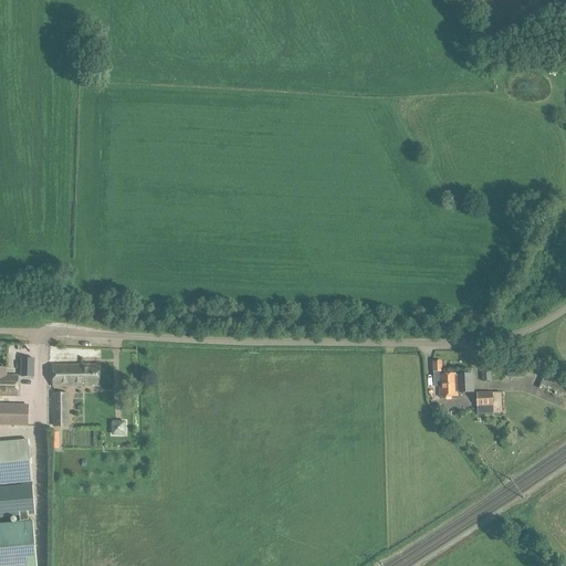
[(549,72),(558,72),(557,61),(548,62),(549,72)]
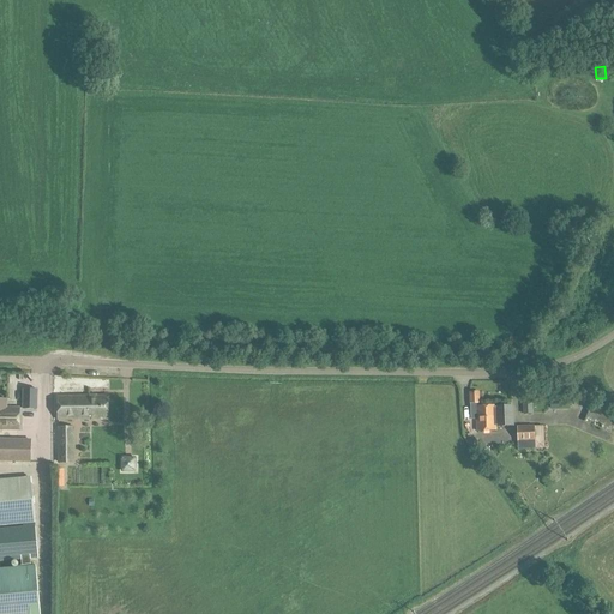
[(54,375),(54,387),(109,389),(109,375),(54,375)]
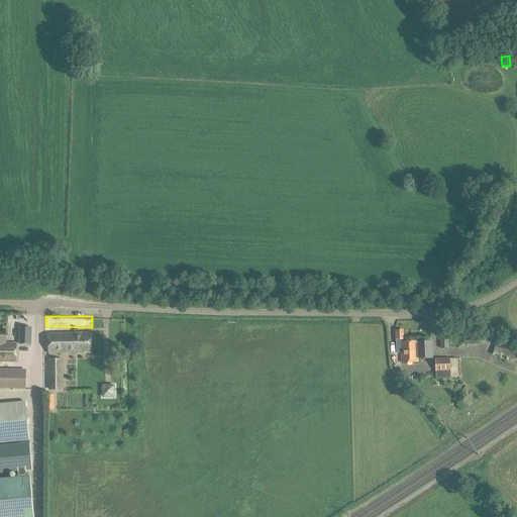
[(19,328),(19,338),(19,344),(31,345),(32,328),(19,328)]
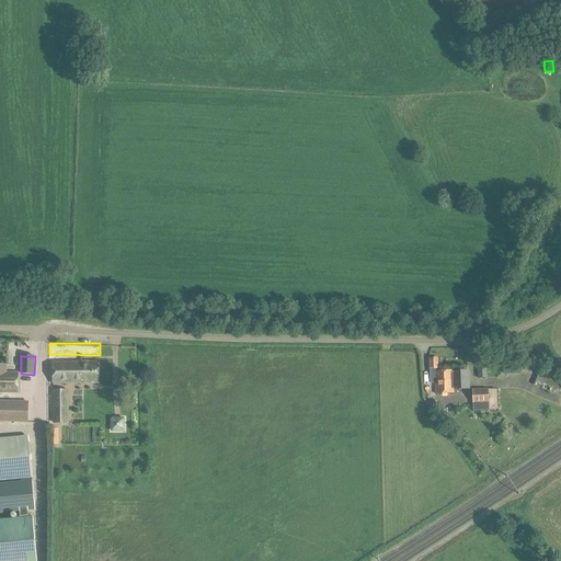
[(454,392),(454,388),(469,388),(468,370),(453,371),(453,370),(438,370),(437,357),(430,358),(431,380),(435,380),(436,393),(454,392)]
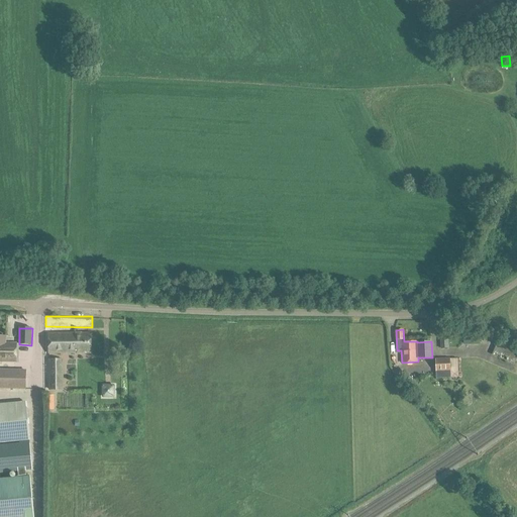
[(91,352),(91,333),(49,334),(49,353),(91,352)]
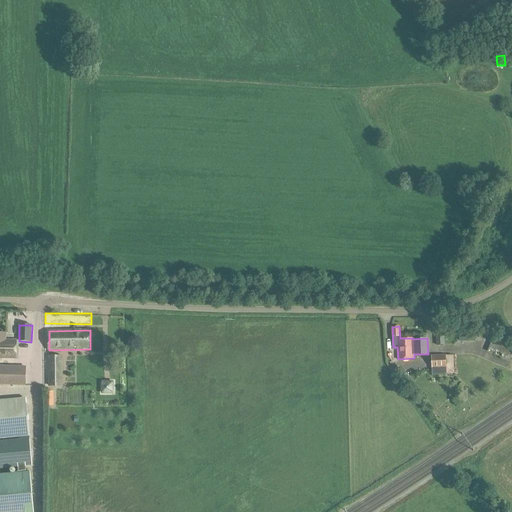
[(16,340),(6,340),(6,333),(0,333),(0,358),(16,359),(16,340)]
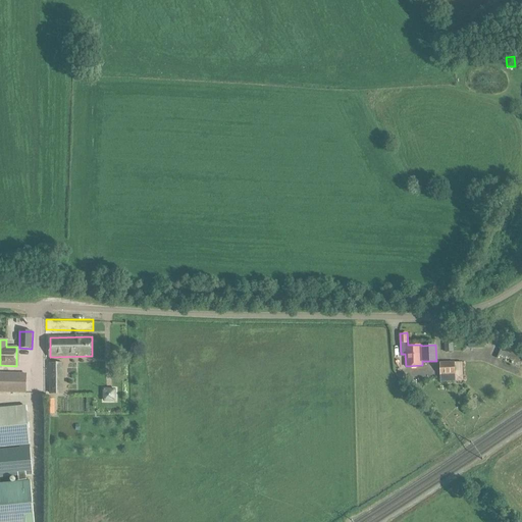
[(445,344),(446,353),(453,352),(453,344),(445,344)]
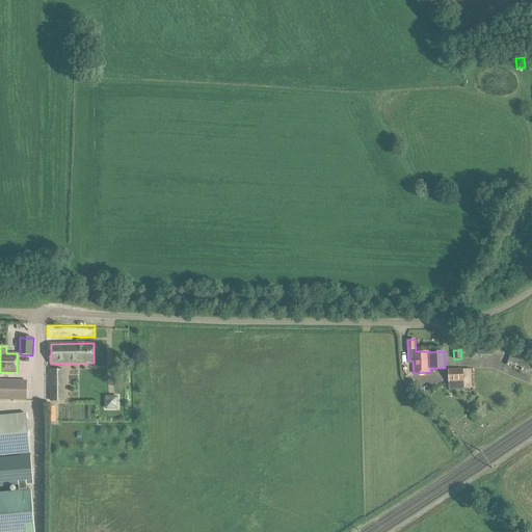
[(531,361),(512,352),(511,354),(506,366),(529,375),(531,368),(531,361)]
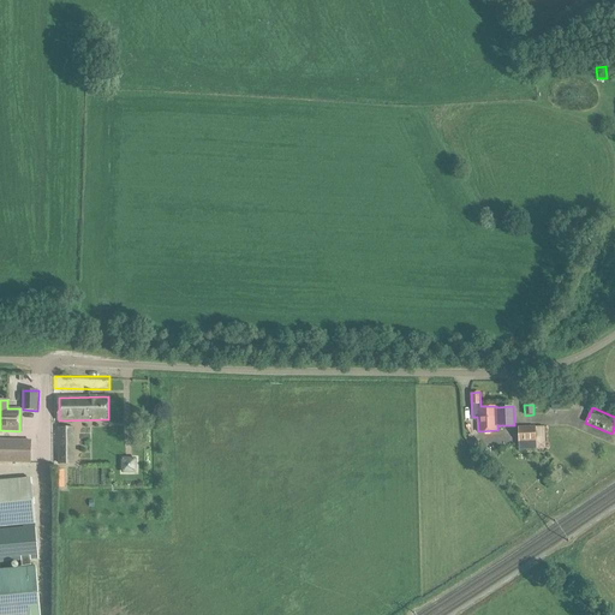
[(519,443),(536,442),(536,427),(519,428),(519,443)]
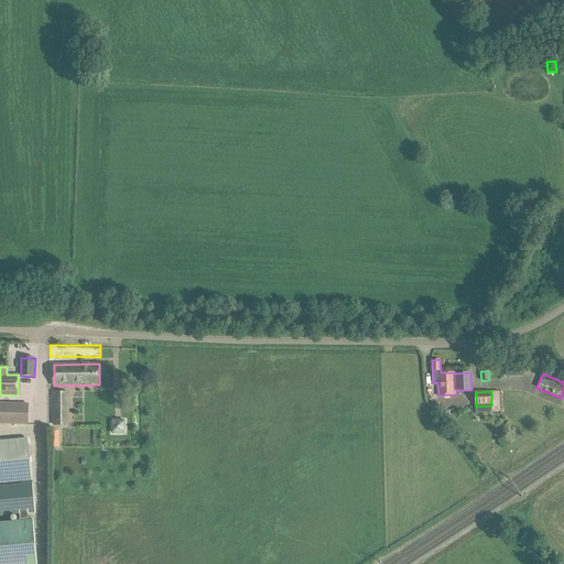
[(68,392),(54,392),(55,426),(69,425),(68,392)]
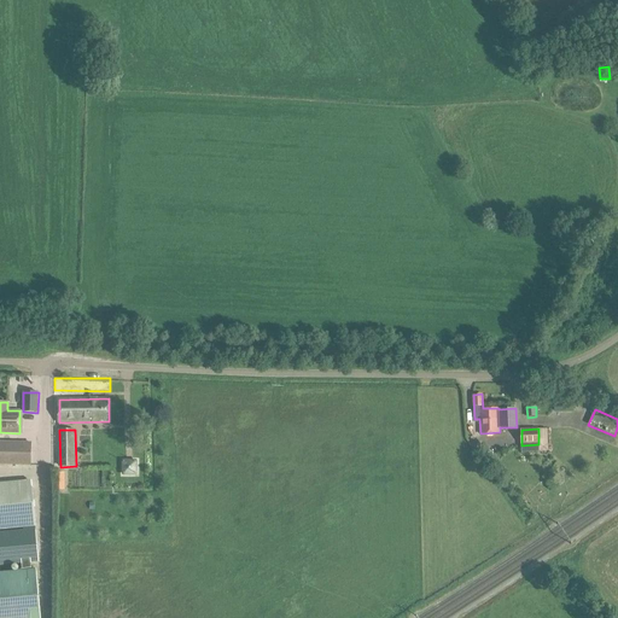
[(0,441),(0,454),(23,455),(23,450),(23,442),(0,441)]
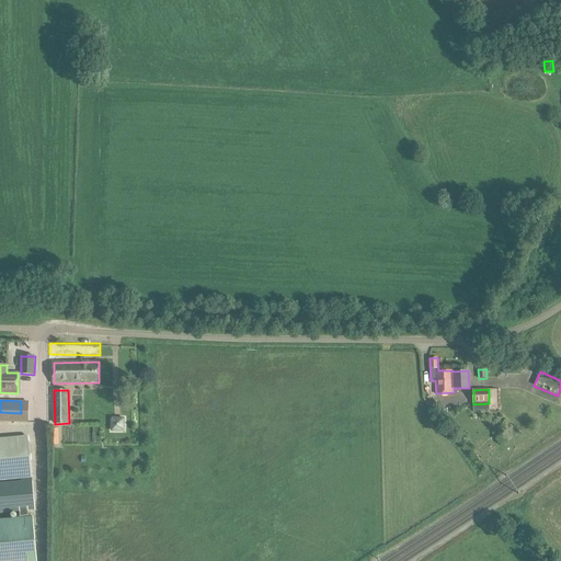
[(122,416),(109,416),(110,430),(123,430),(122,416)]
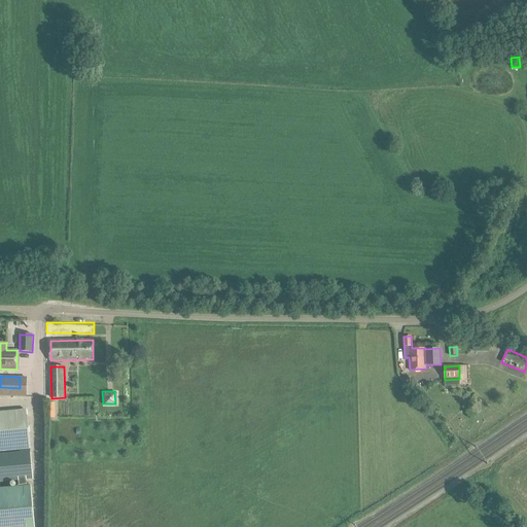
[(26,410),(0,412),(0,451),(29,449),(26,410)]
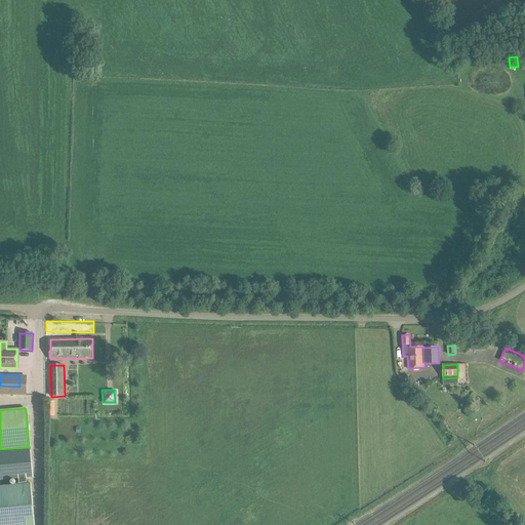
[(18,485),(0,486),(0,524),(34,524),(31,484),(28,485),(27,478),(32,477),(30,449),(0,451),(0,479),(18,478),(18,485)]
